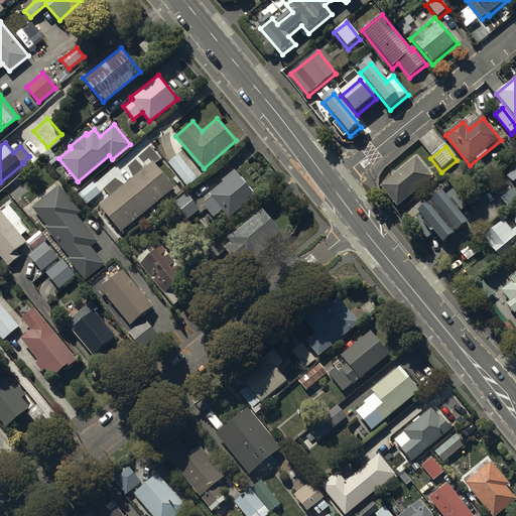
[(147,165),(99,204),(121,231),(174,186),(153,160),(151,161),(148,157),(144,161),(147,165)]
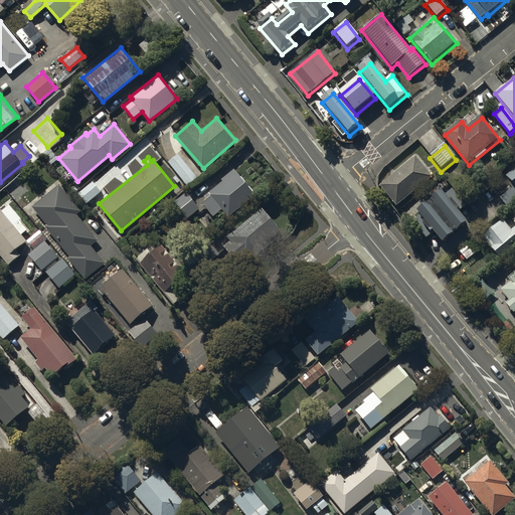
[(416,158),(381,187),(397,207),(433,178),(416,158)]
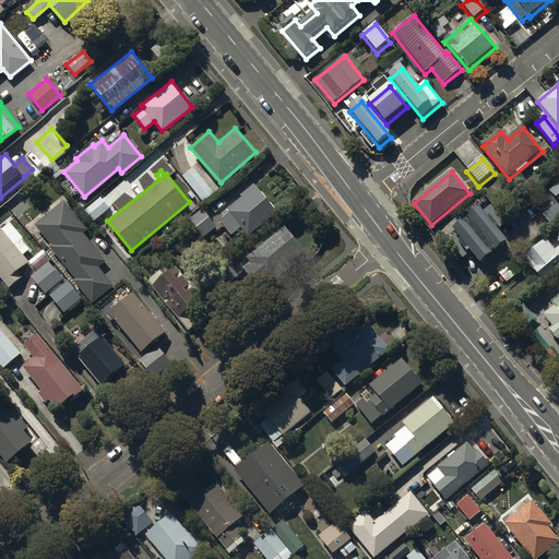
[(278,209),(253,181),(225,207),(228,211),(218,219),(233,235),(242,226),(250,235),(278,209)]
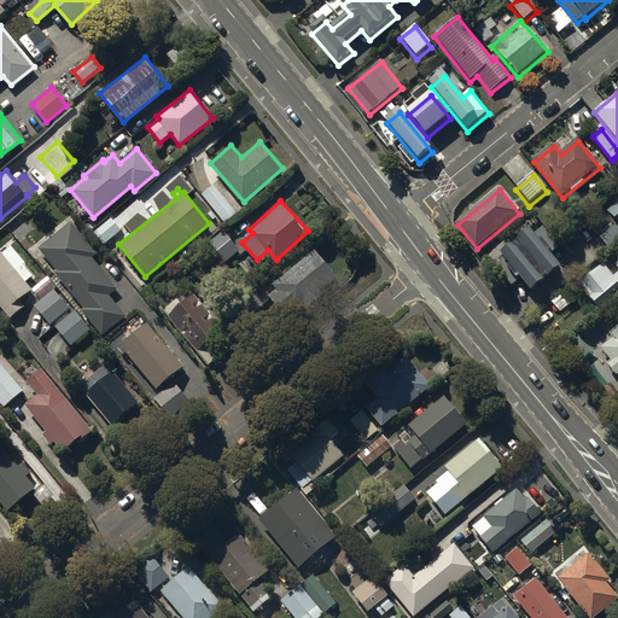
[(614,231),(599,243),(608,255),(617,246),(617,205),(604,216),(614,231)]
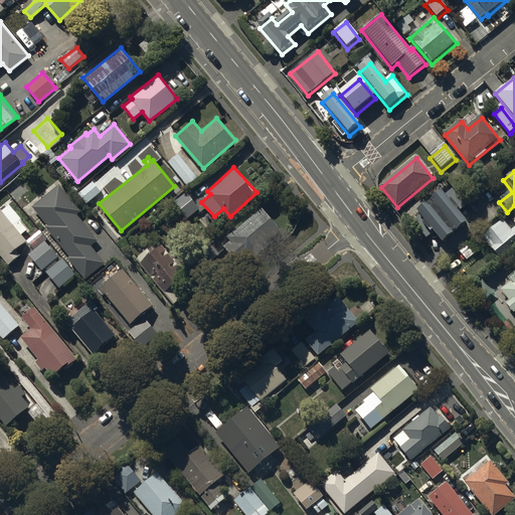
[(95,178),(77,192),(87,203),(104,189),(95,178)]
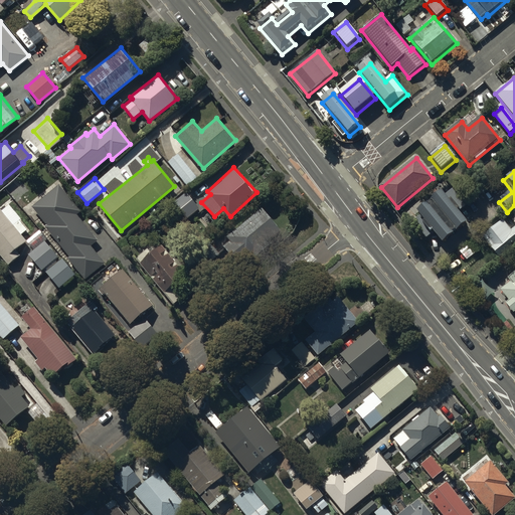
[(58,184),(32,206),(48,224),(44,226),(69,255),(67,258),(84,279),(106,262),(91,244),(98,238),(76,213),(80,210),(58,184)]
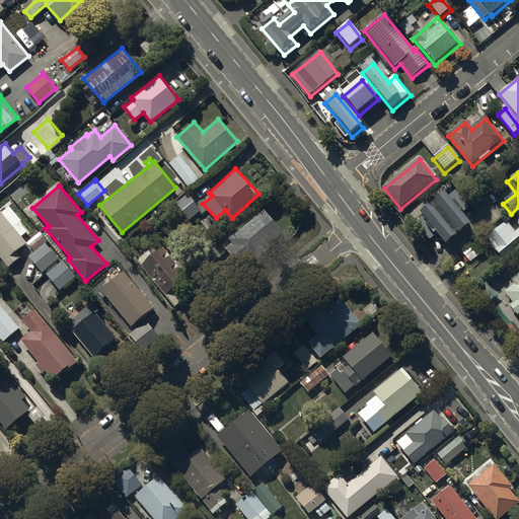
[(201,210),(187,192),(167,207),(181,225),(201,210)]
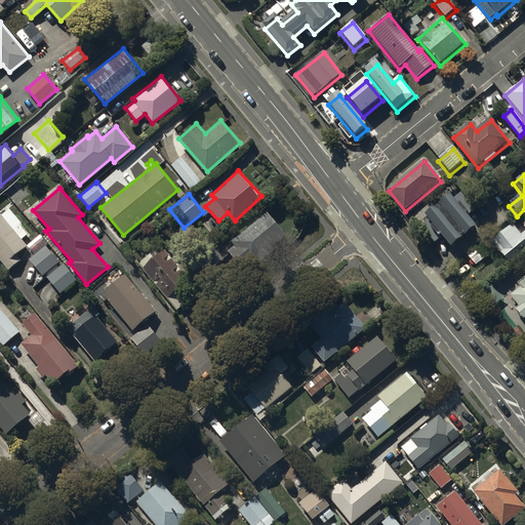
[(478,235),(450,201),(427,220),(434,230),(432,231),(441,243),(443,241),(453,254),(463,247),(462,245),(466,242),(467,243),(478,235)]
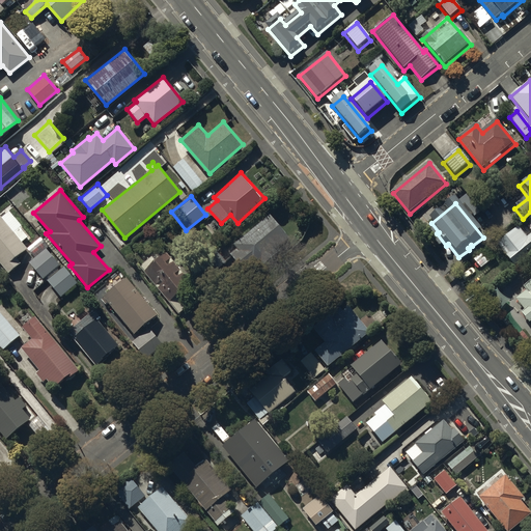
[(14,230),(0,213),(0,261),(8,272),(21,261),(16,256),(27,247),(22,241),(28,235),(20,226),(14,230)]
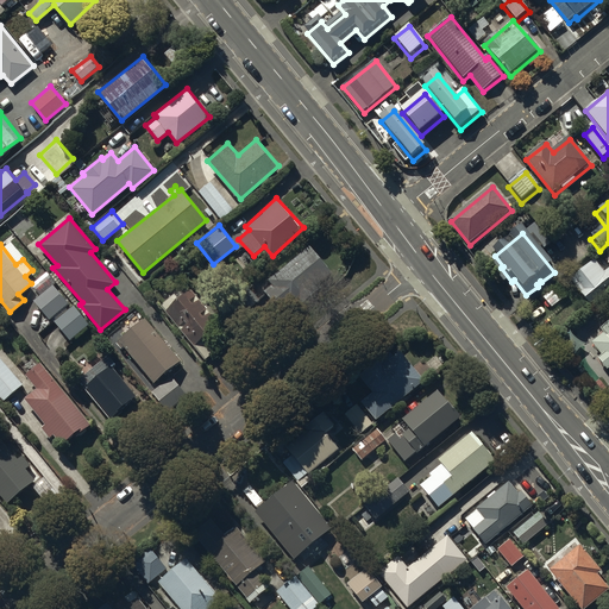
[(331,276),(309,246),(269,277),(272,282),(263,289),(282,313),(331,276)]
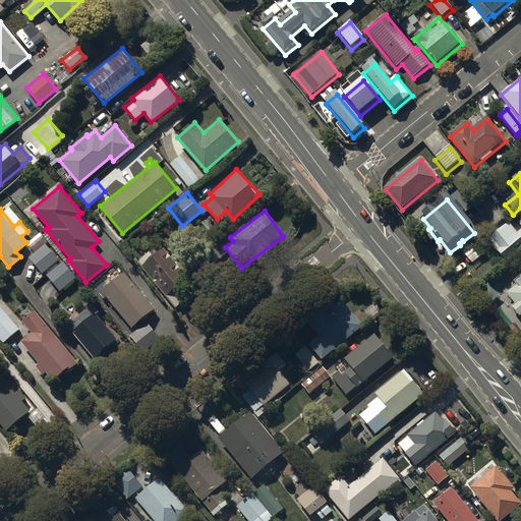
[(520,232),(517,237),(509,228),(489,244),(498,254),(497,255),(505,266),(520,251),(520,232)]
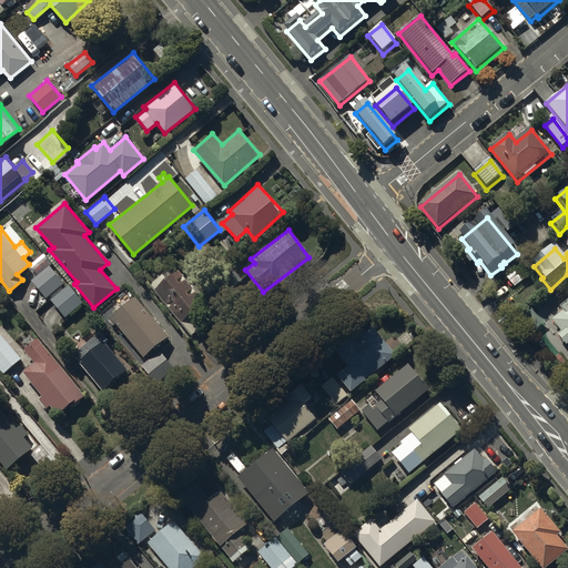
[(64,283),(50,264),(32,279),(47,297),(64,283)]
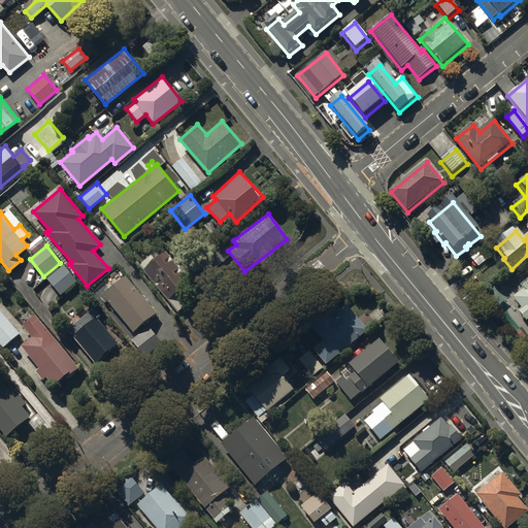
[(224,259),(216,249),(201,260),(209,270),(224,259)]
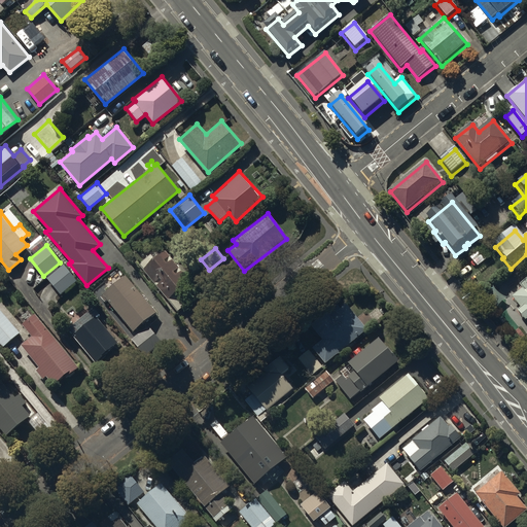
[(151,252),(139,262),(177,310),(189,300),(179,287),(189,280),(165,249),(154,257),(151,252)]
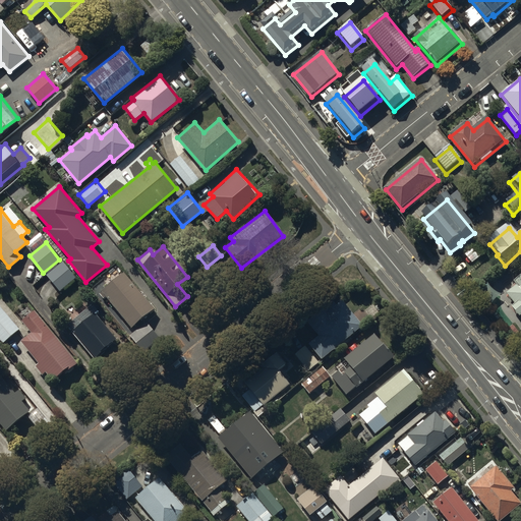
[(475,249),(465,258),(472,267),(482,258),(475,249)]
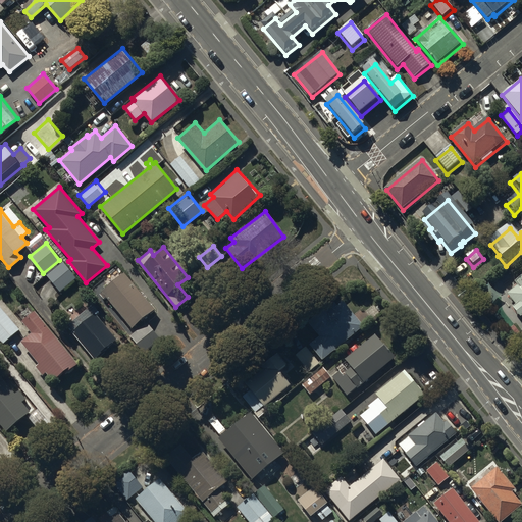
[(63,260),(46,274),(60,291),(77,276),(63,260)]
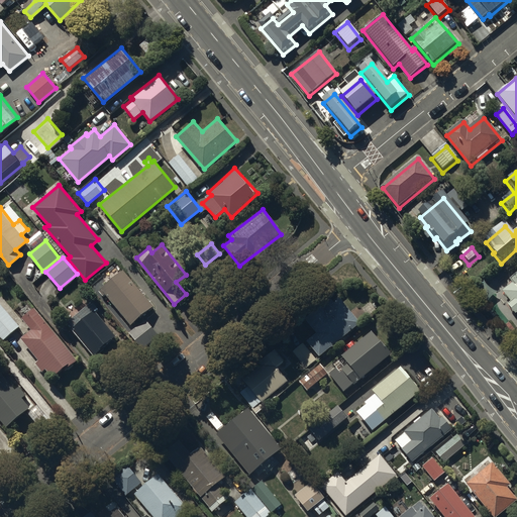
[(153,304),(123,269),(100,288),(130,323),(153,304)]
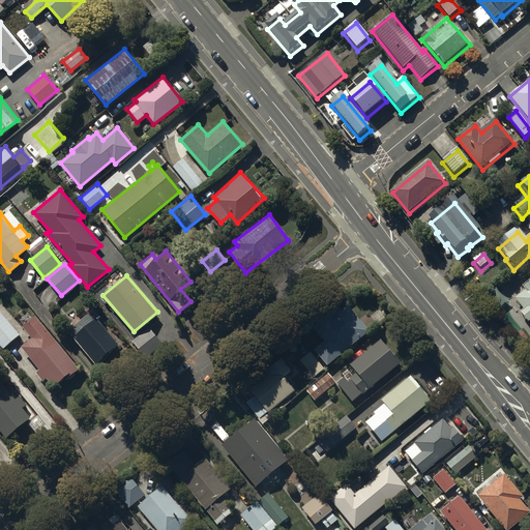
[(529,282),(523,289),(525,291),(514,300),(524,312),(521,315),(529,325),(529,324),(529,282)]
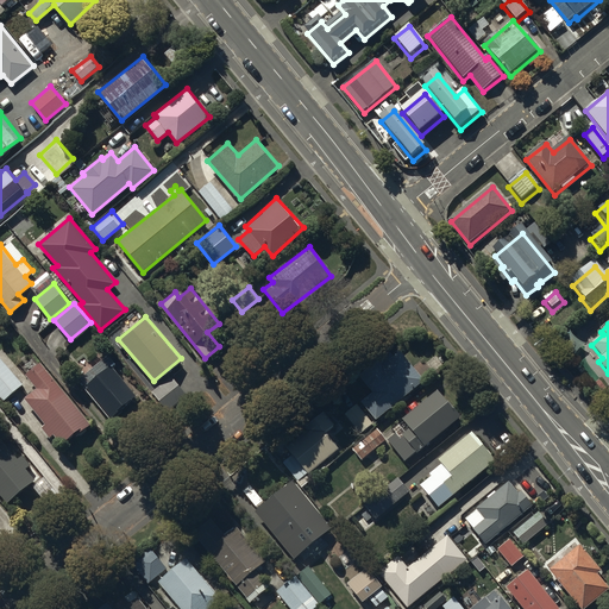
[(372,389),(360,399),(376,418),(425,380),(400,349),(393,355),(389,350),(359,372),(372,389)]
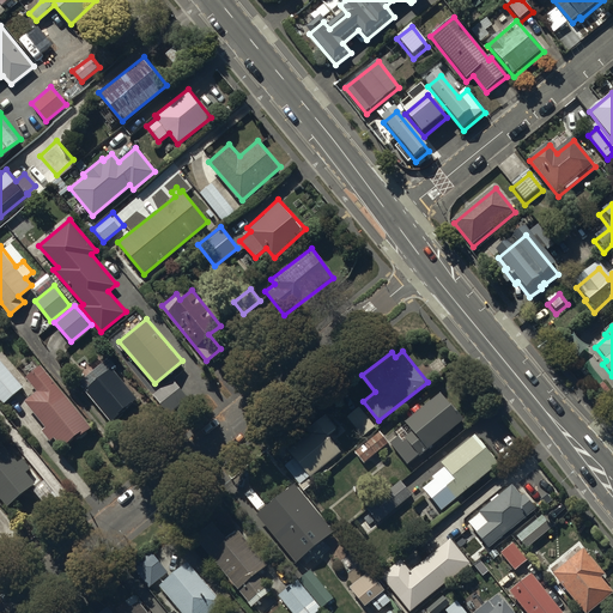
[(0,396),(5,402),(28,382),(1,352),(0,352),(0,396)]
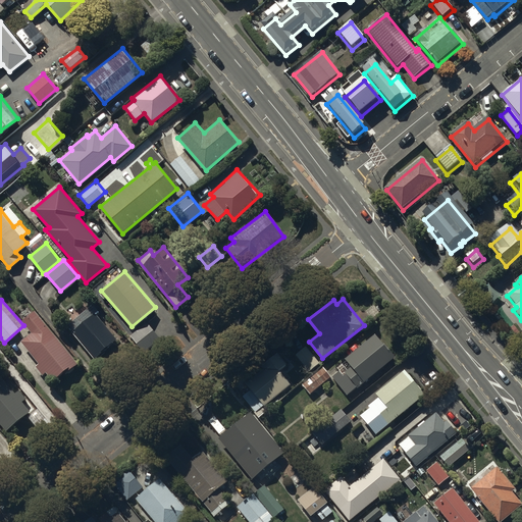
[(93,302),(68,324),(72,329),(71,331),(94,357),(116,336),(97,313),(100,310),(93,302)]
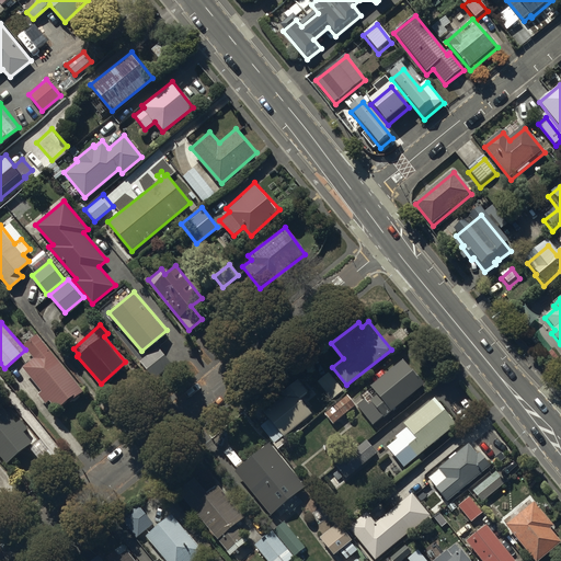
[(84,389),(37,332),(24,344),(33,355),(21,365),(42,390),(38,392),(46,402),(49,399),(57,408),(67,399),(69,401),(84,389)]
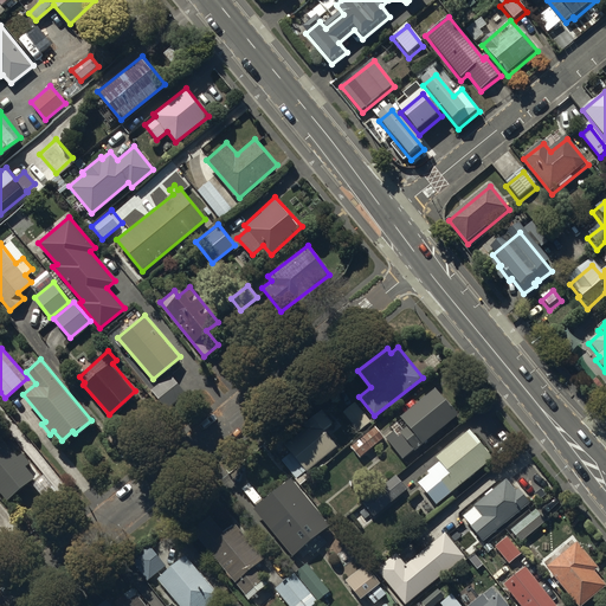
[(169,372),(149,388),(165,408),(185,393),(169,372)]
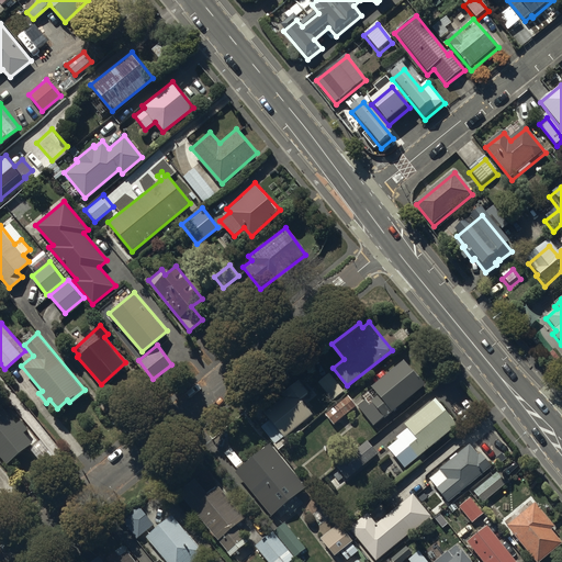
[(358,404),(374,424),(426,382),(405,357),(371,384),(372,385),(362,394),(366,397),(358,404)]
